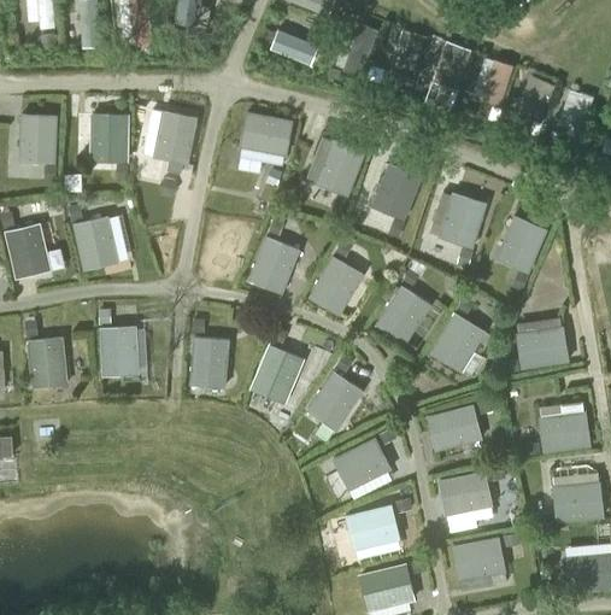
[(24,0),(27,21),(41,19),(41,28),(54,28),(52,0),(24,0)]
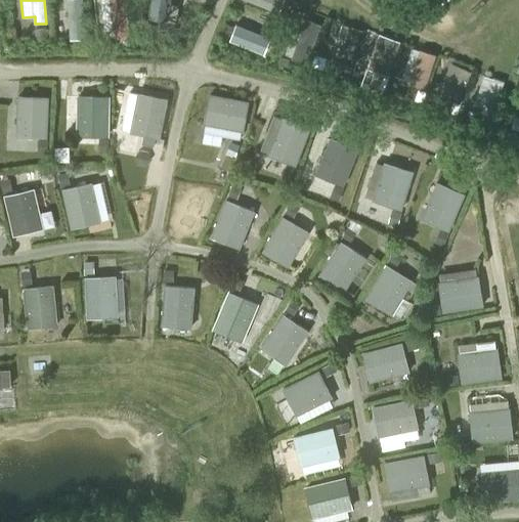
[(85,28),(80,0),(69,0),(72,15),(61,17),(63,31),(85,28)]
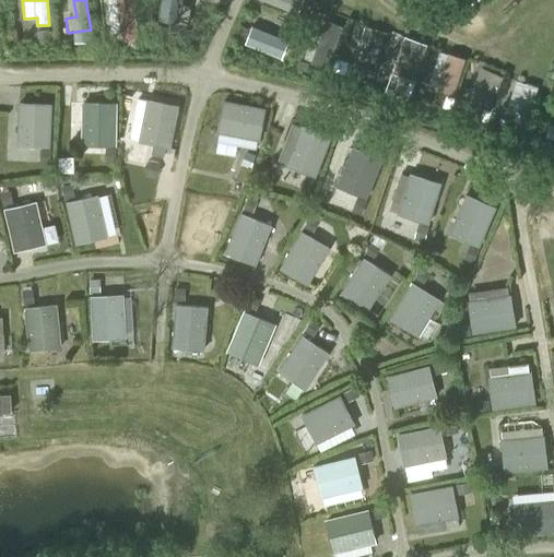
[(136,23),(133,0),(117,0),(118,24),(136,23)]
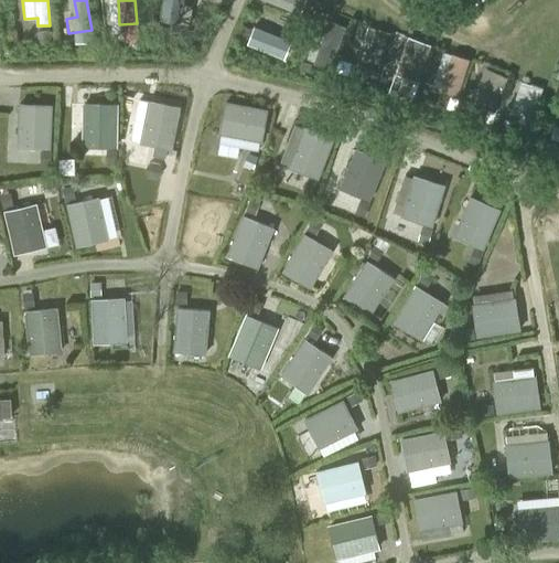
[(248,41),(286,54),(293,32),(256,18),(248,41)]
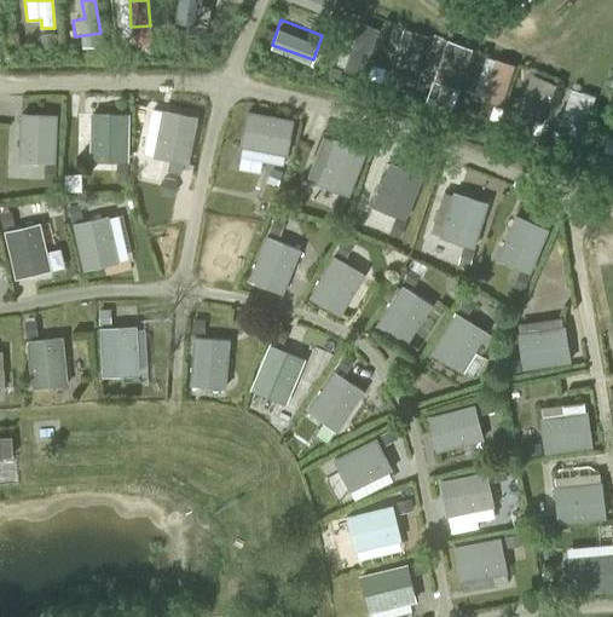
[(393,67),(415,67),(415,53),(428,53),(429,33),(393,33),(393,67)]
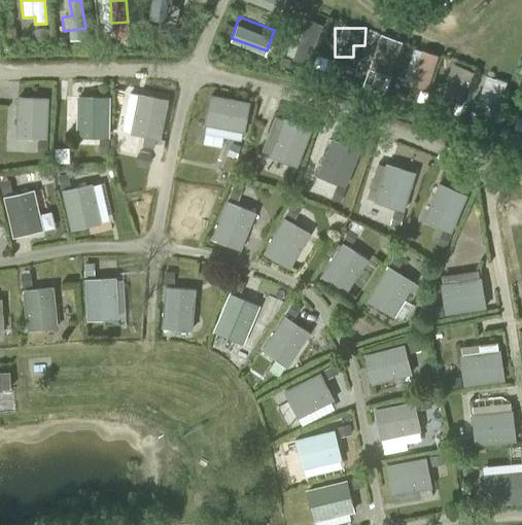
[(371,72),(391,73),(392,43),(372,42),(371,72)]
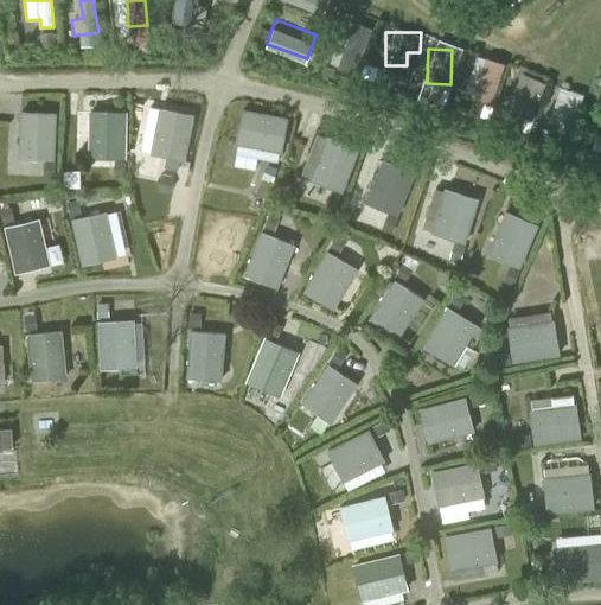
[(532,109),(537,71),(466,62),(460,100),(532,109)]
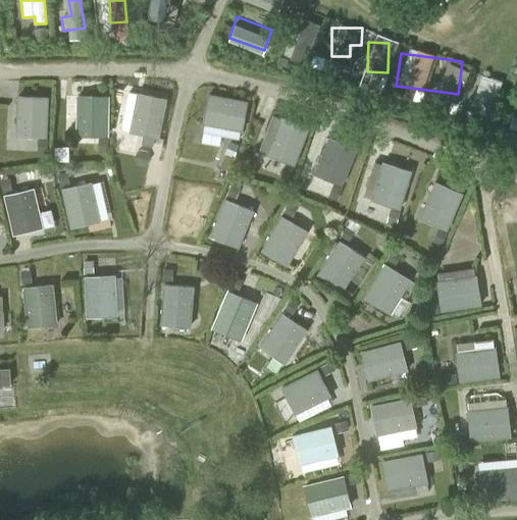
[(487,112),(499,83),(478,75),(468,105),(487,112)]
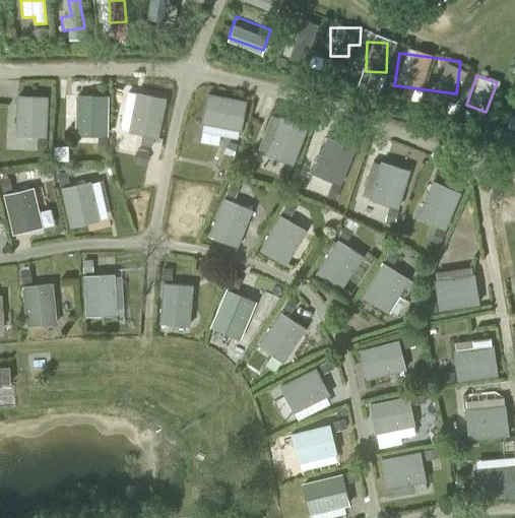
[(158,136),(164,95),(124,91),(120,132),(158,136)]
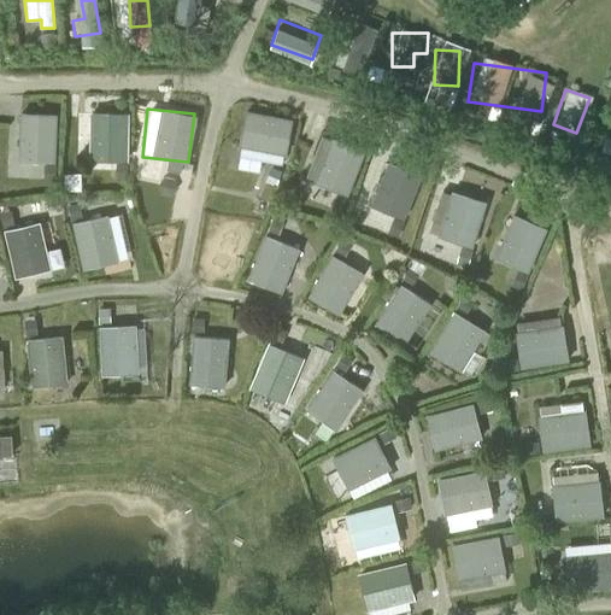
[(286,156),(294,122),(248,111),(240,145),(286,156)]
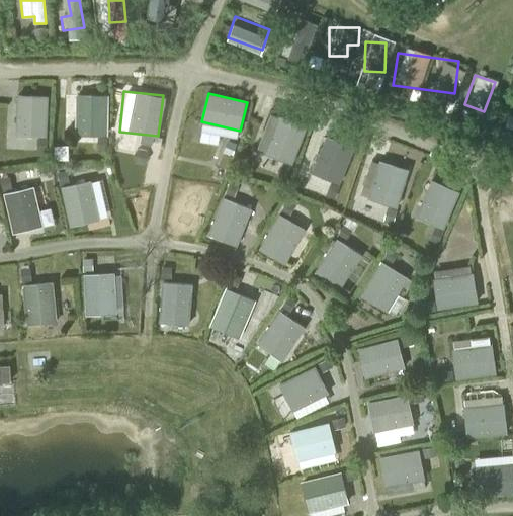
[(106,136),(107,95),(76,94),(75,135),(106,136)]
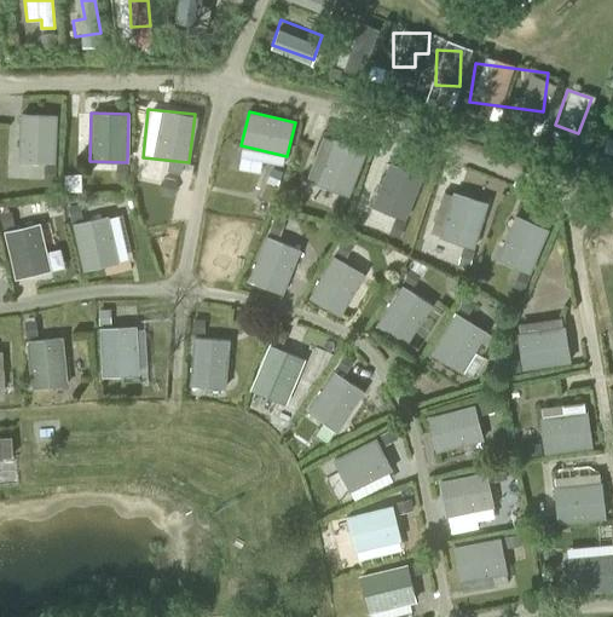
[(16,163),(56,163),(56,114),(17,114),(16,163)]
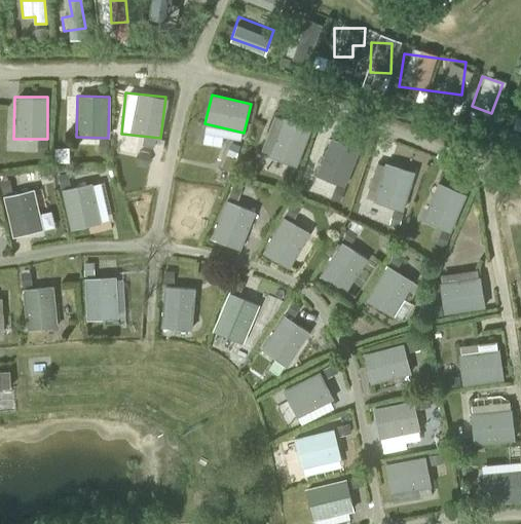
[(260,155),(297,169),(311,128),(273,115),(260,155)]
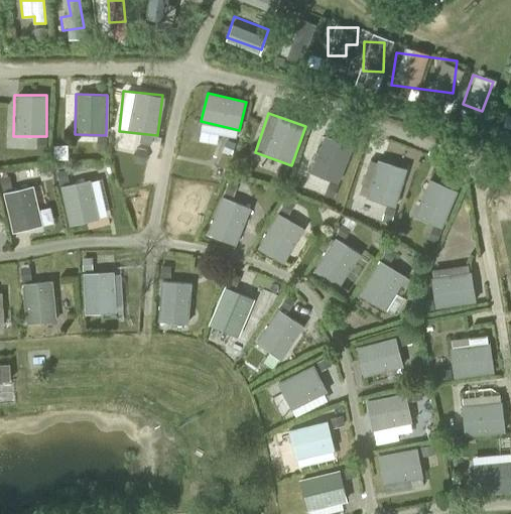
[(218,144),(219,136),(237,137),(238,128),(201,125),(200,143),(218,144)]
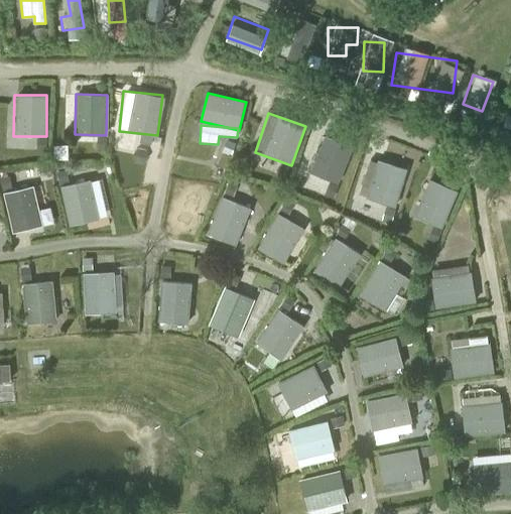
[(324,134),(307,172),(340,185),(356,147),(324,134)]
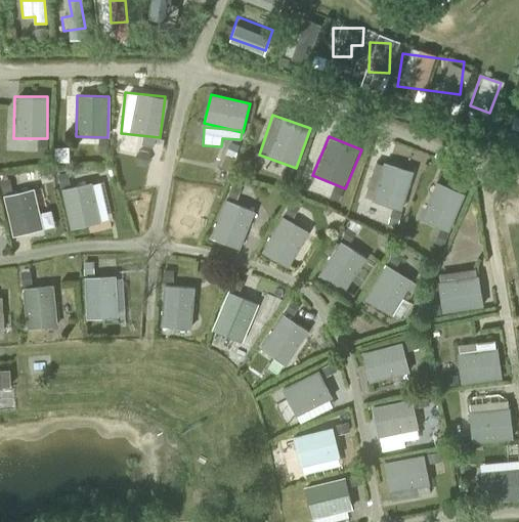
[(402,210),(412,170),(373,161),(364,201),(402,210)]
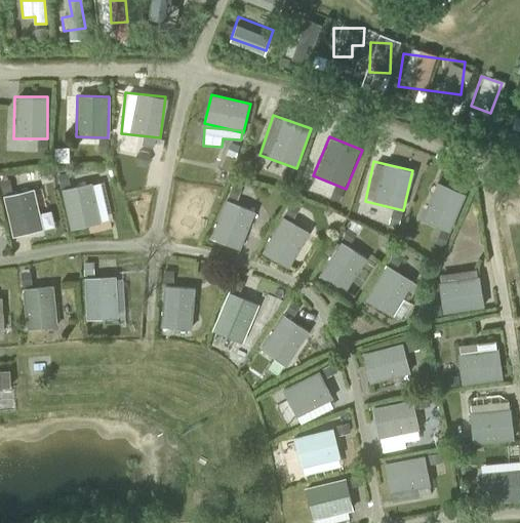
[(72,232),(105,222),(92,182),(60,191),(72,232)]
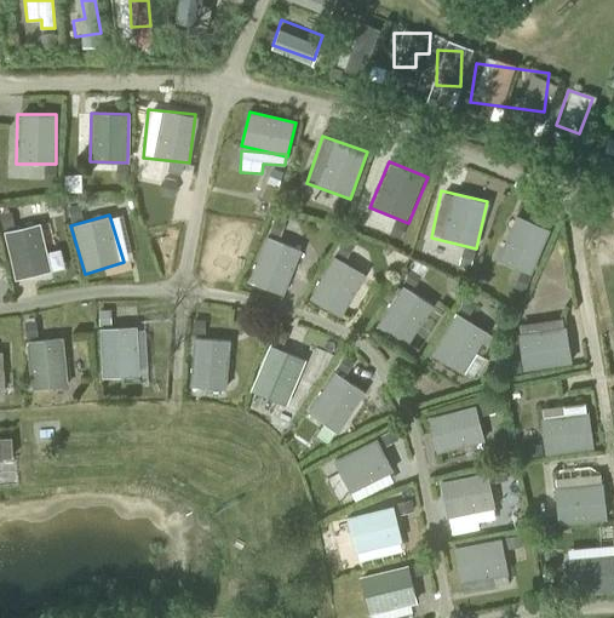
[(529,275),(547,229),(511,215),(493,261),(529,275)]
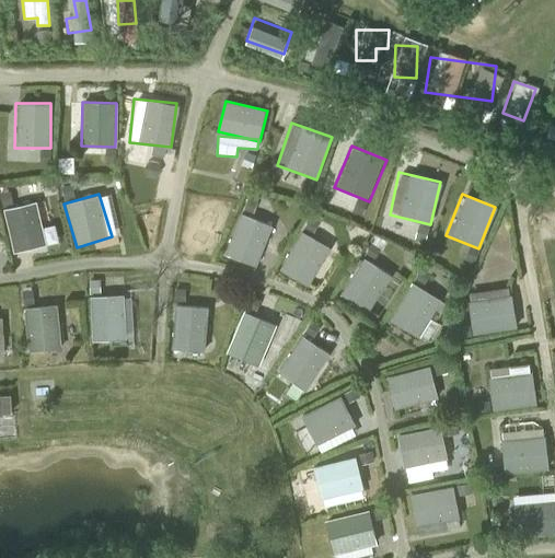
[(14,253),(47,244),(35,201),(2,210),(14,253)]
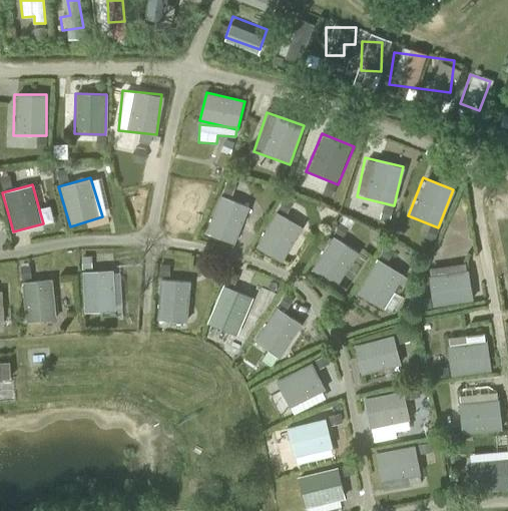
[(234,245),(250,208),(221,195),(205,233),(234,245)]
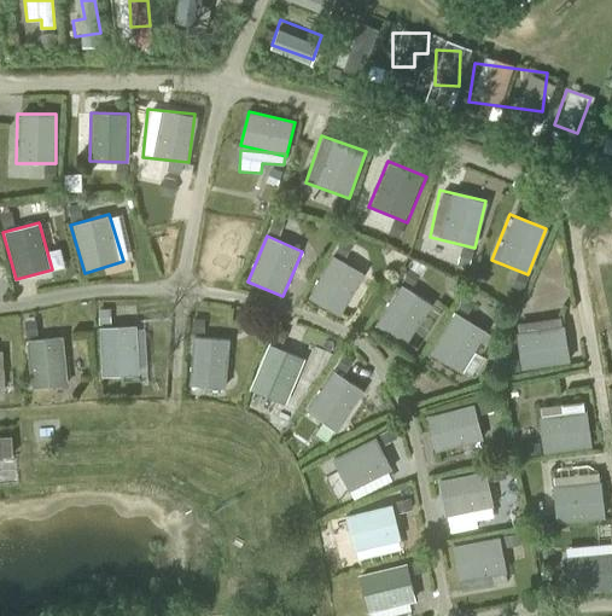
[(341,317),(365,273),(332,255),(308,300),(341,317)]
